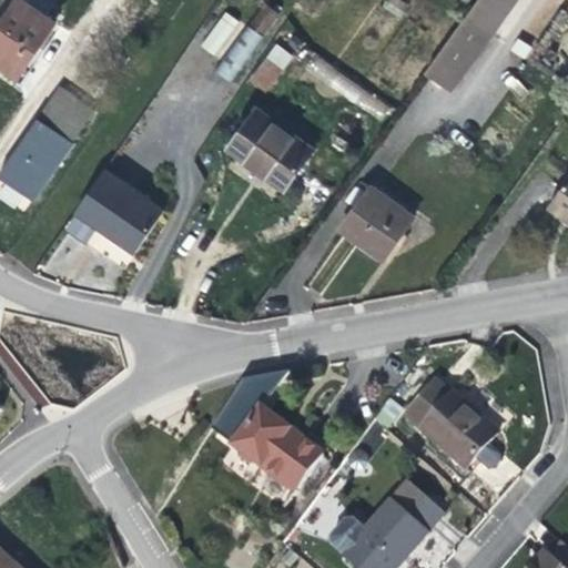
[(0,64),(16,75),(34,47),(38,49),(54,24),(19,0),(16,0),(0,24),(0,64)]
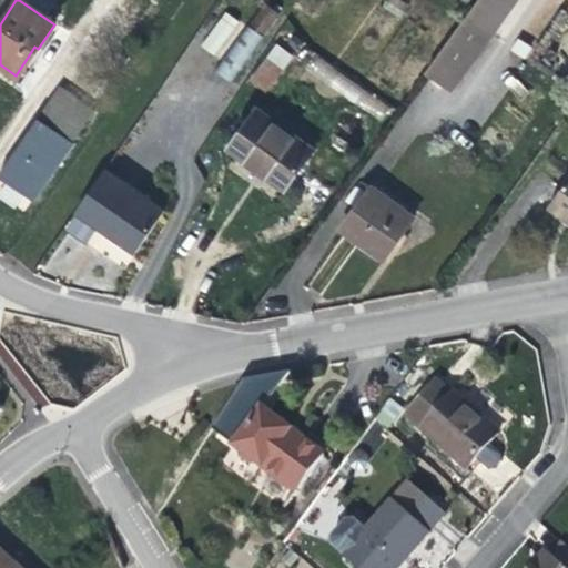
[(450,90),(514,0),(478,0),(426,72),(450,90)]
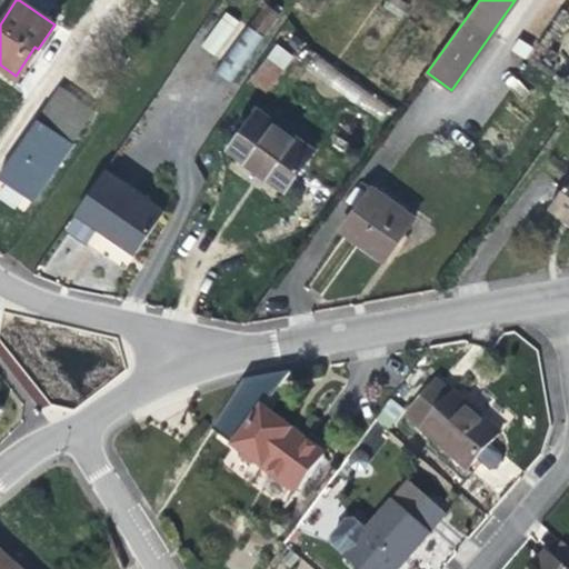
[(262,5),(248,23),(263,35),(277,13),(262,5)]
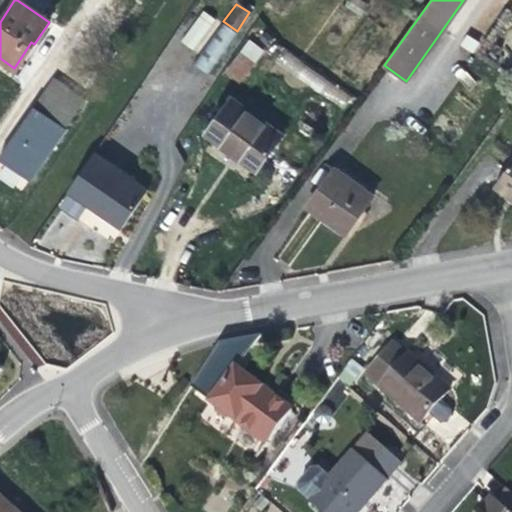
[(205,13),(181,42),(192,51),(215,21),(205,13)]
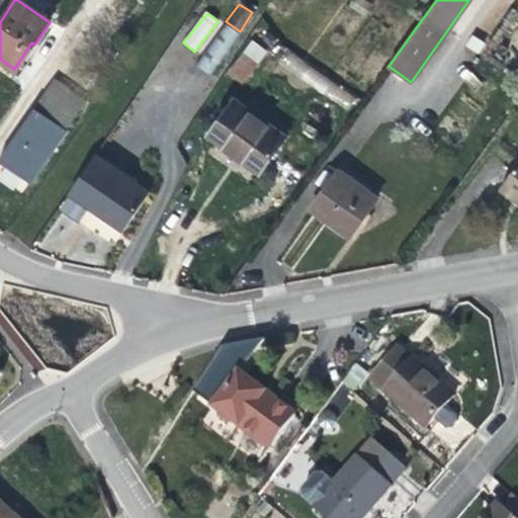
[(240,31),(226,21),(196,64),(211,73),(240,31)]
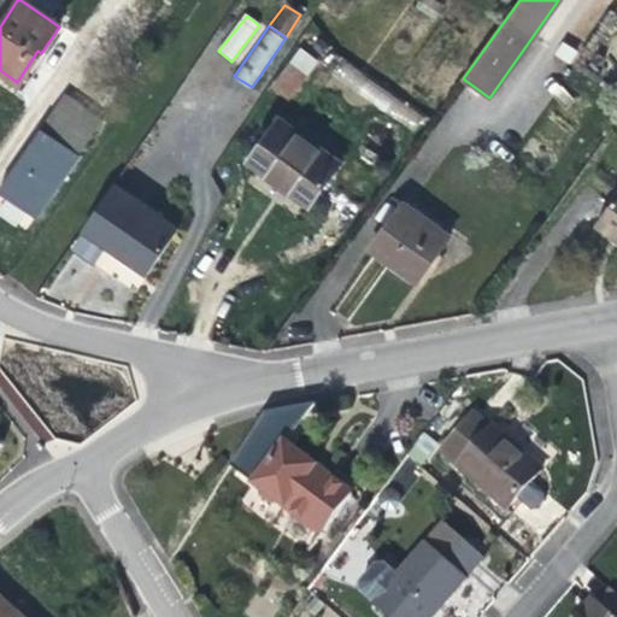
[(293,103),(318,59),(297,47),(271,90),(293,103)]
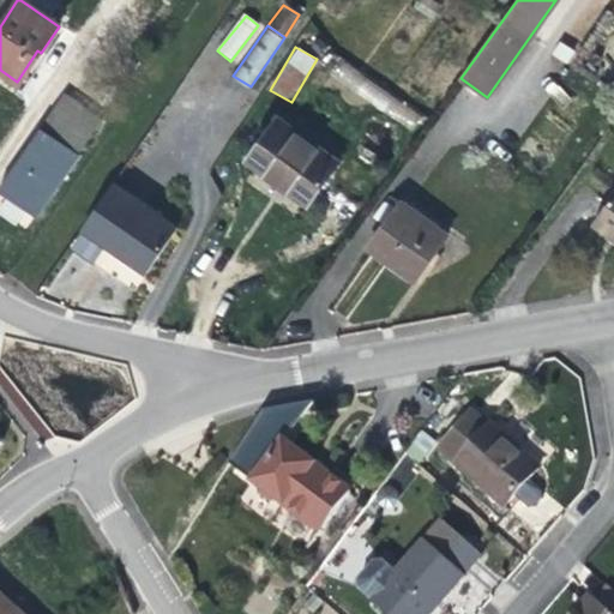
[(20,83),(41,53),(37,50),(17,82),(20,83)]
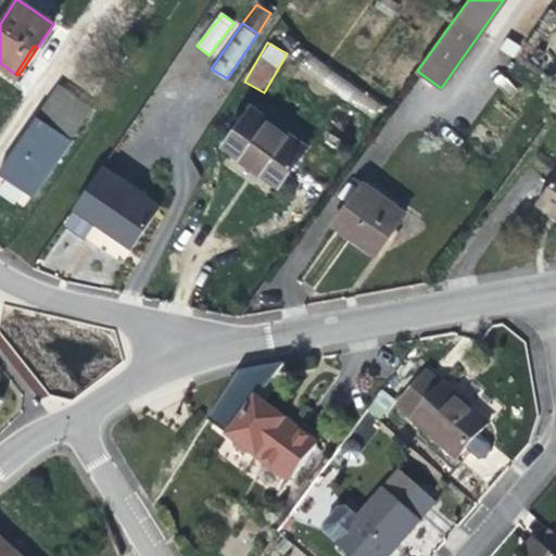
[(0,173),(32,194),(92,109),(59,85),(0,168),(0,173)]
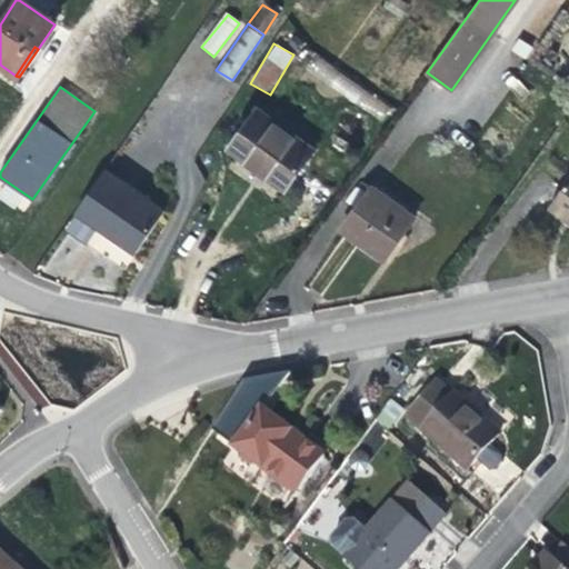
[(285,190),(313,150),(258,109),(229,150),(257,170),(285,190)]
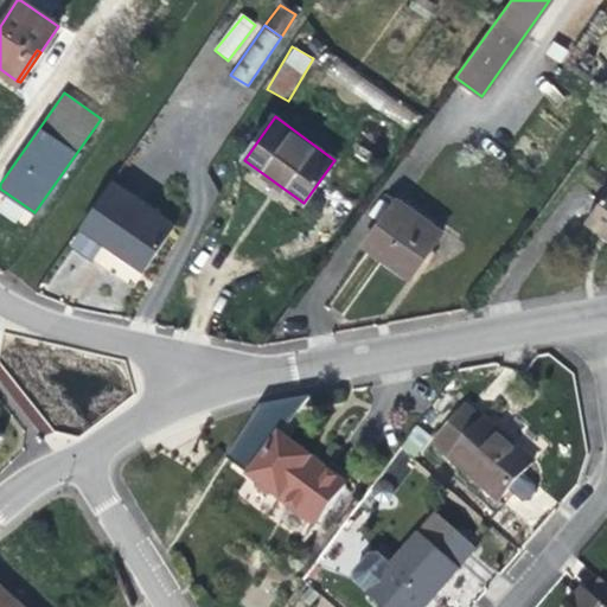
[(177,222),(114,179),(70,247),(93,264),(104,246),(109,249),(144,272),(177,222)]
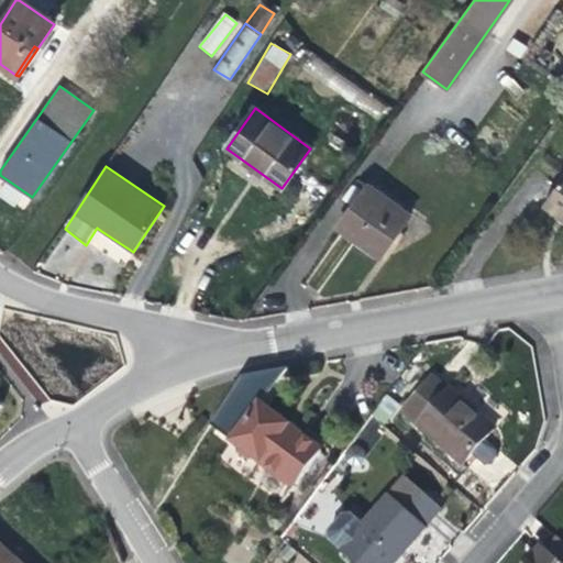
[(562,177),(543,206),(562,219),(562,177)]
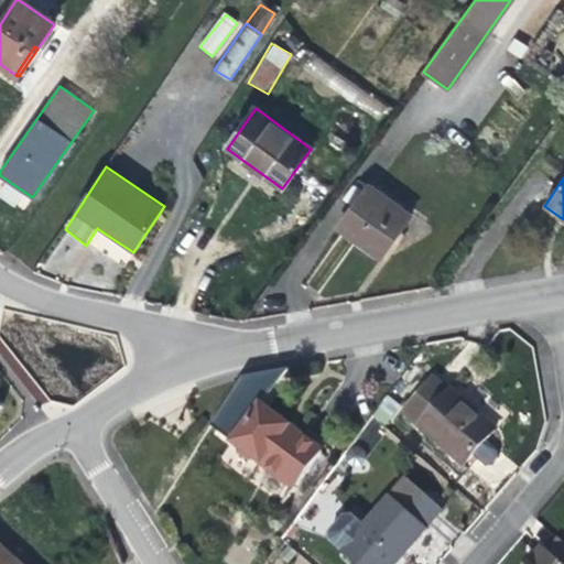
[(0,181),(0,196),(21,210),(28,199),(0,181)]
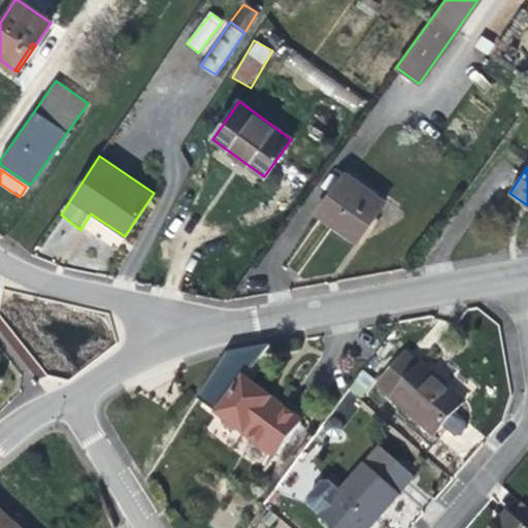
[(385,201),(345,173),(317,213),(356,241),(370,223),(385,201)]
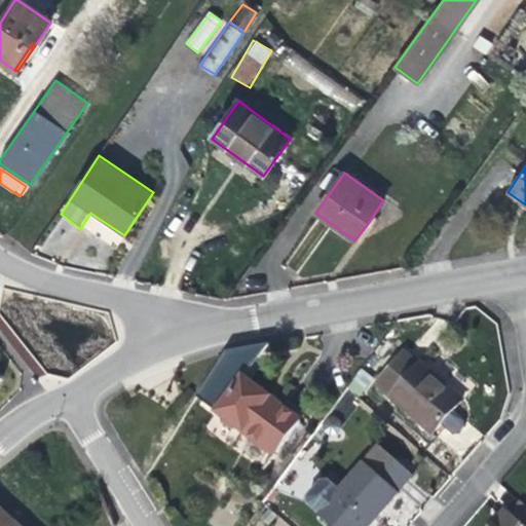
[(461,402),(419,365),(418,366),(404,353),(376,384),(434,435),(442,425),(452,436),(458,435),(464,427),(464,421),(453,412),(461,402)]
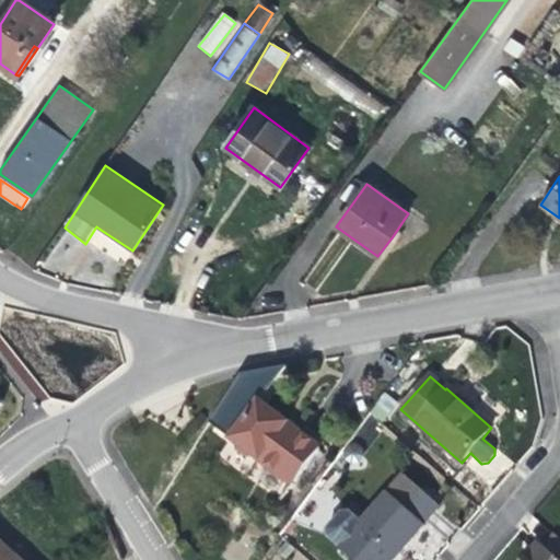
[(387,423),(399,401),(383,392),(370,413),(387,423)]
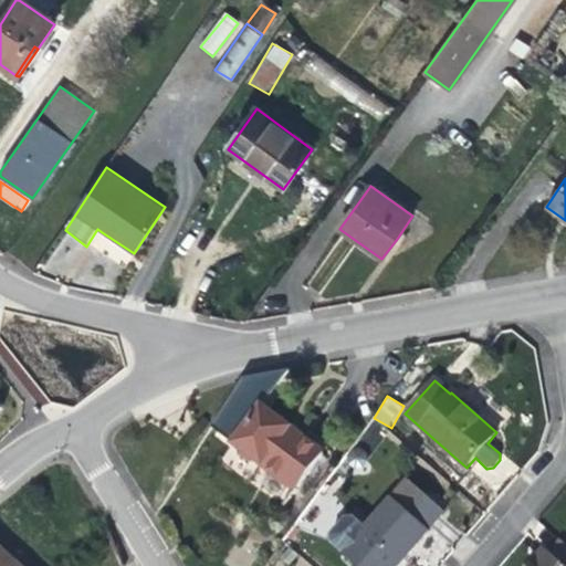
[(294,491),(323,453),(295,432),(262,407),(233,444),(239,450),(240,456),(249,463),(255,461),(294,491)]
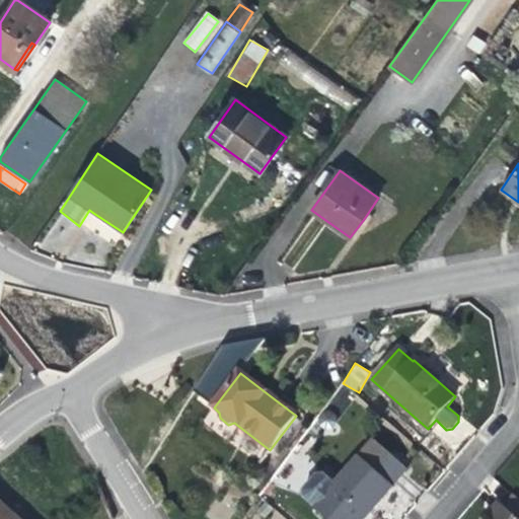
[(362,518),(371,509),(406,469),(374,441),(314,509),(325,518),(362,518)]
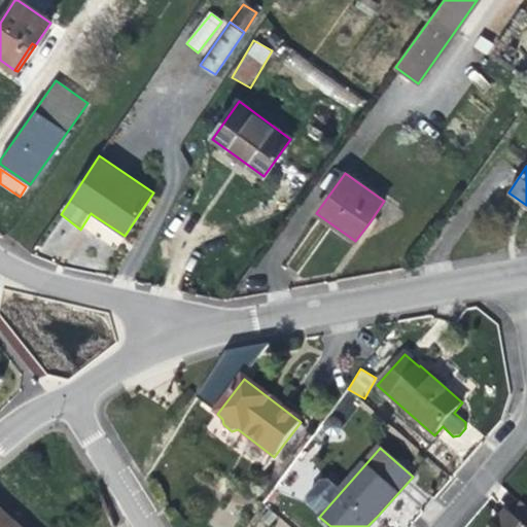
[(319,517),(340,493),(324,479),(304,503),(319,517)]
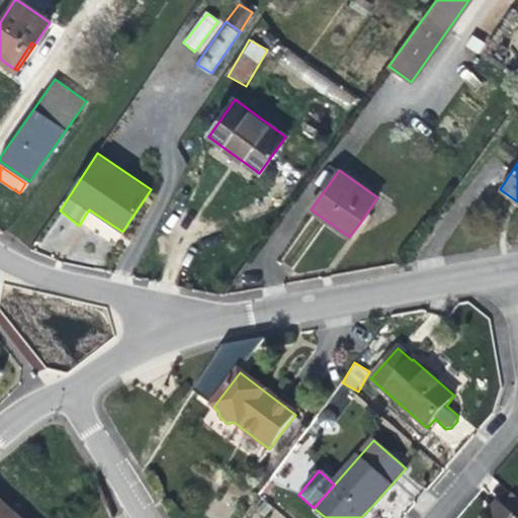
[(517,517),(517,499),(514,496),(504,507),(498,502),(485,517),(483,517),(517,517)]
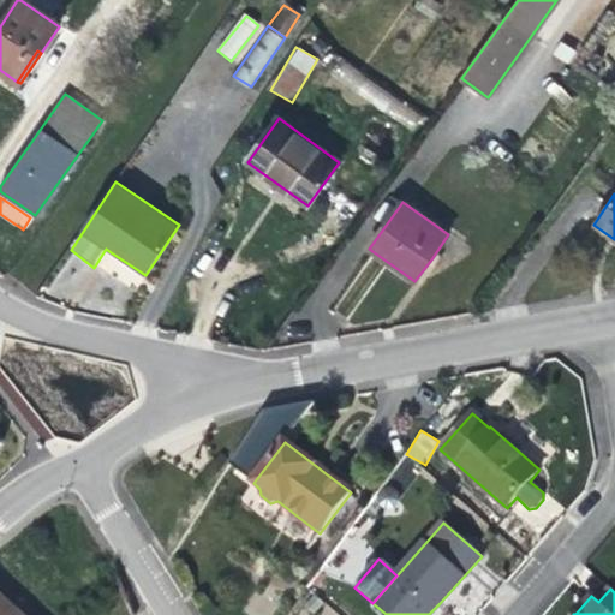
[(0,614),(25,614),(0,592),(0,614)]
